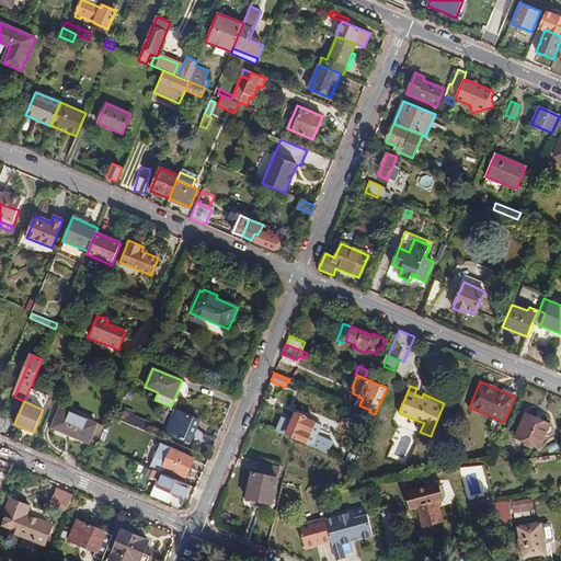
[(50,428),(94,446),(103,426),(59,408),(50,428)]
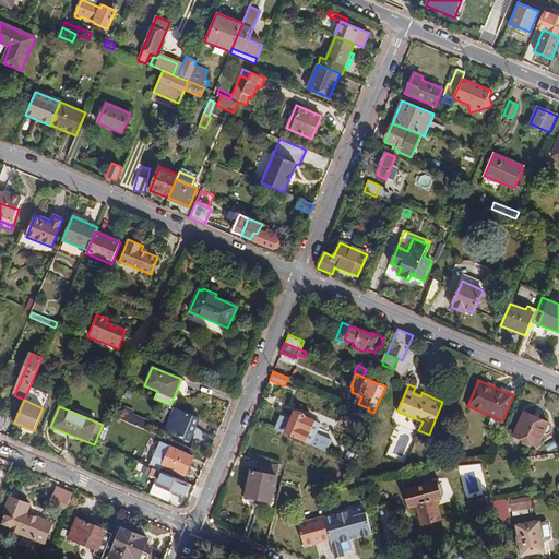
[(119,419),(145,430),(149,423),(132,416),(133,412),(125,408),(119,419)]
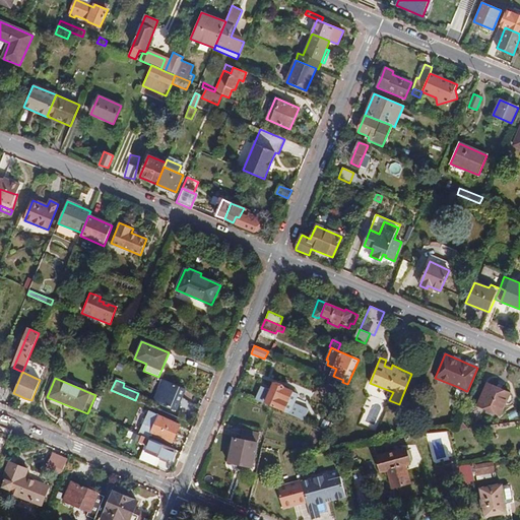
[(182,397),(185,389),(163,380),(153,401),(176,410),(180,401),(177,400),(179,396),(182,397)]
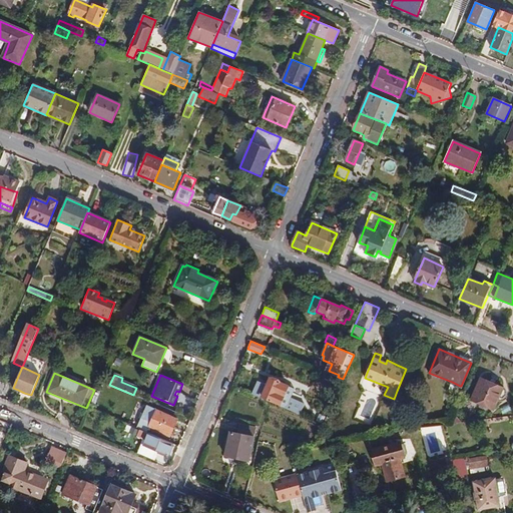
[(267,385),(261,398),(280,406),(289,387),(270,378),(267,385)]
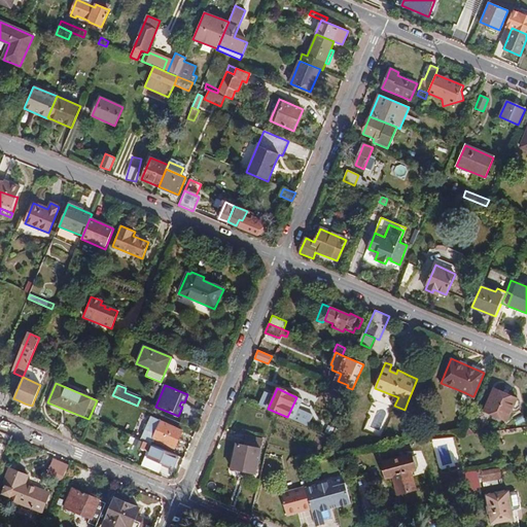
[(494,388),(484,411),(506,421),(517,398),(494,388)]
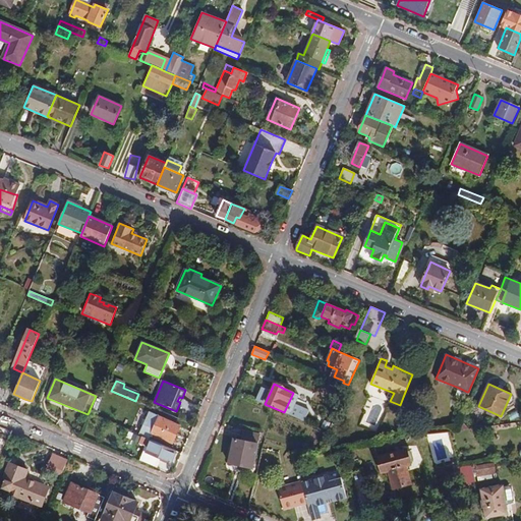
[(261,386),(254,401),(265,405),(265,404),(271,391),(261,386)]
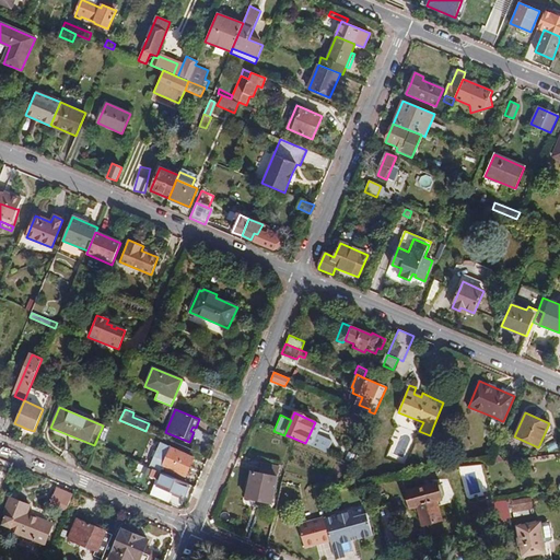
[(493,417),(490,426),(499,429),(502,421),(493,417)]
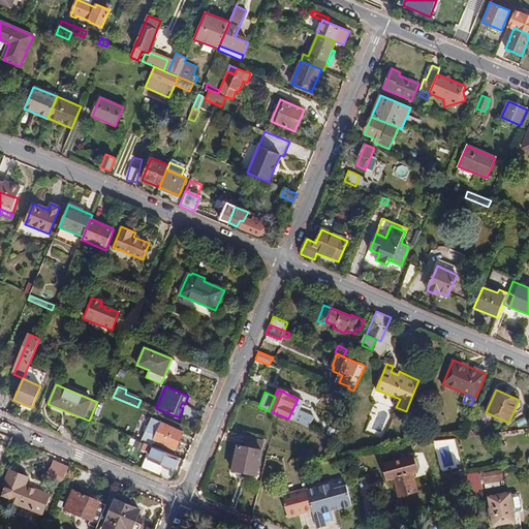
[(287,419),(294,423),(300,411),(304,402),(298,399),(288,418),(287,419)]
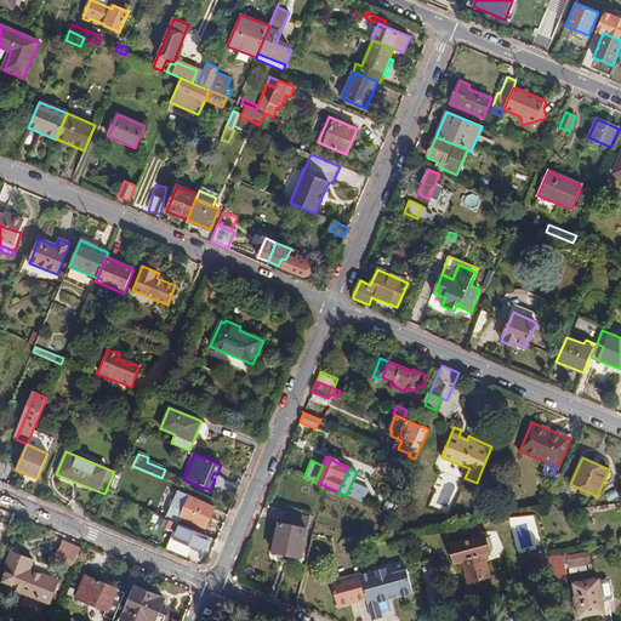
[(346,496),(362,503),(369,489),(352,483),(346,496)]
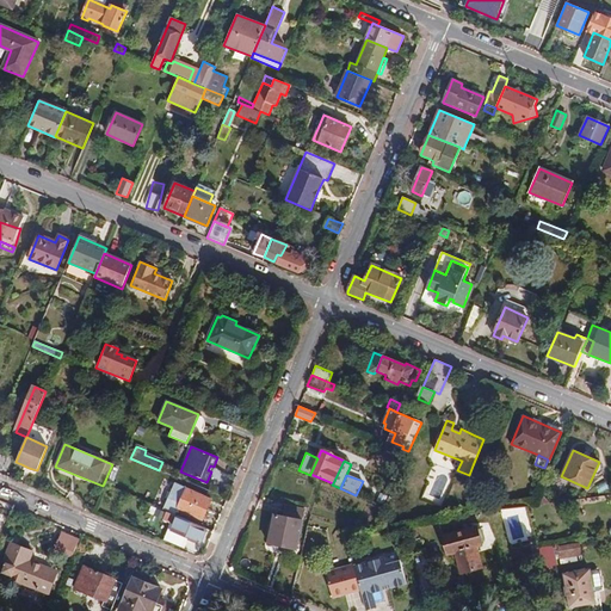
[(178,508),(202,520),(211,499),(186,488),(178,508)]
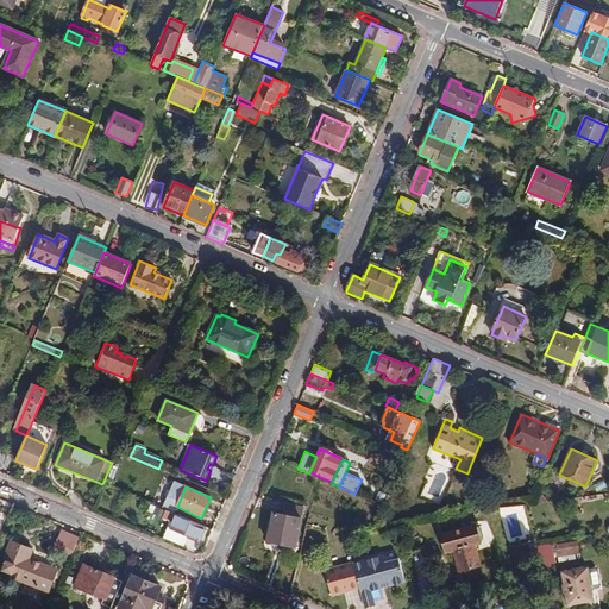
[(389,493),(385,500),(393,503),(395,496),(389,493)]
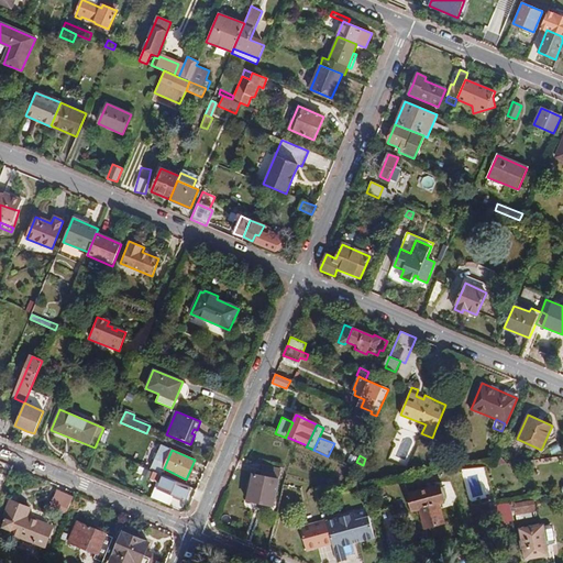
[(470,497),(492,493),(485,463),(463,468),(470,497)]
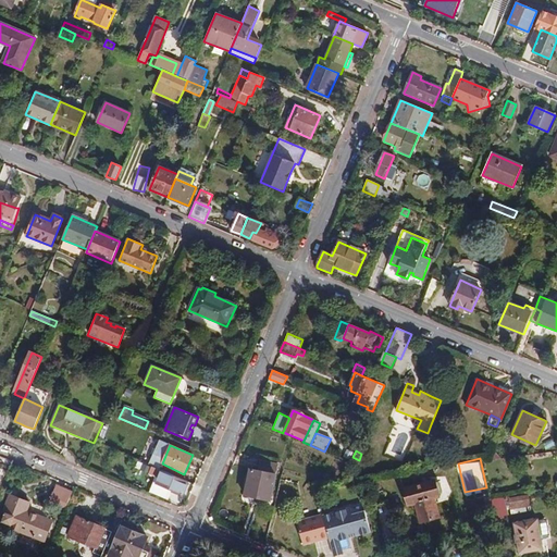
[(250,469),(245,495),(270,500),(277,463),(259,460),(257,470),(250,469)]
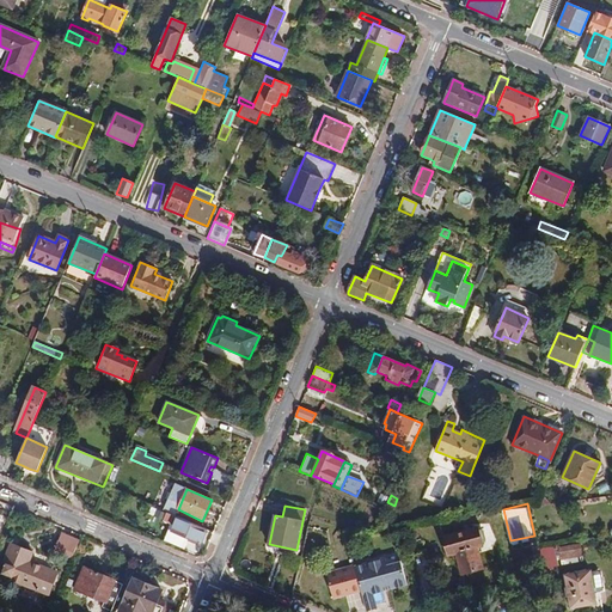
[(201,545),(207,531),(176,518),(171,530),(190,538),(189,539),(201,545)]
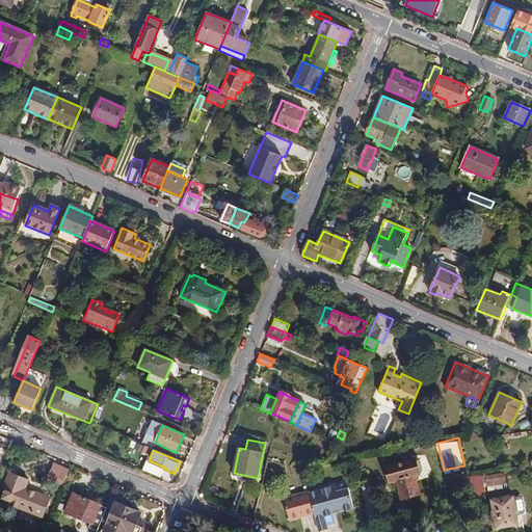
[(419,473),(415,458),(384,467),(390,482),(397,479),(402,499),(420,494),(415,475),(419,473)]
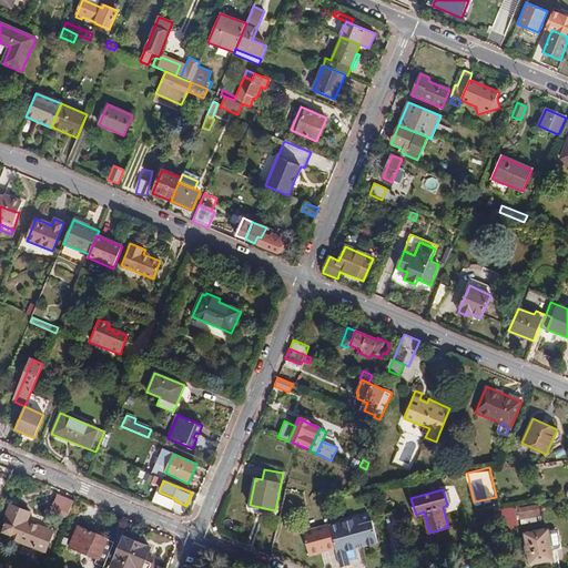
[(56,495),(49,511),(66,518),(72,501),(56,495)]
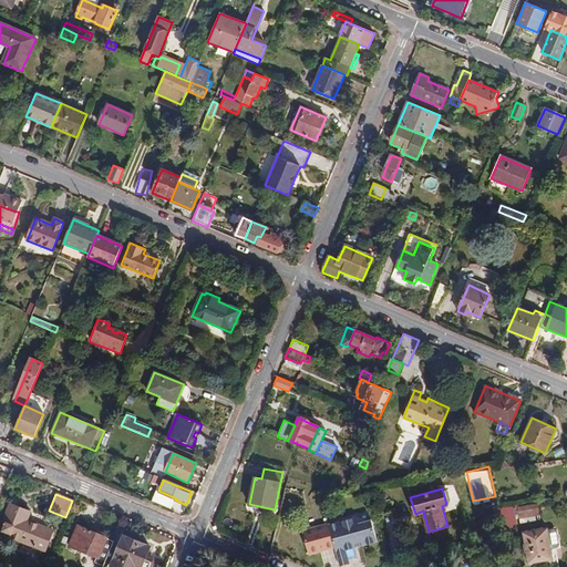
[(539,514),(537,503),(517,506),(519,517),(539,514)]
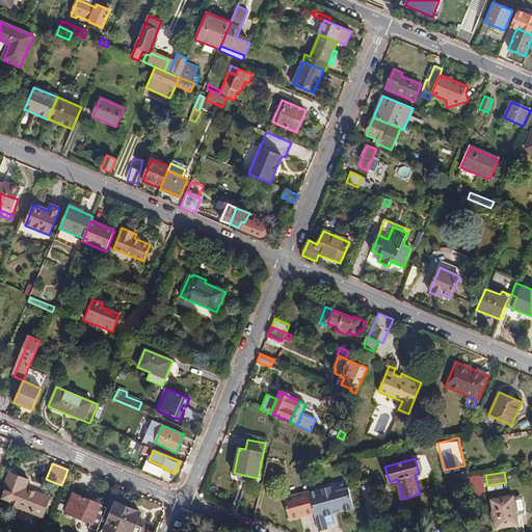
[(24,488),(28,480),(9,473),(2,490),(4,491),(1,499),(8,501),(7,503),(42,517),(50,499),(40,495),(37,500),(23,494),(24,488)]
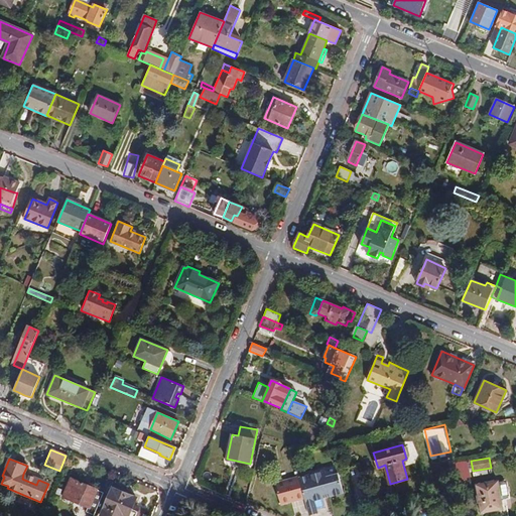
[(460,480),(472,477),(470,471),(467,462),(455,463),(460,480)]
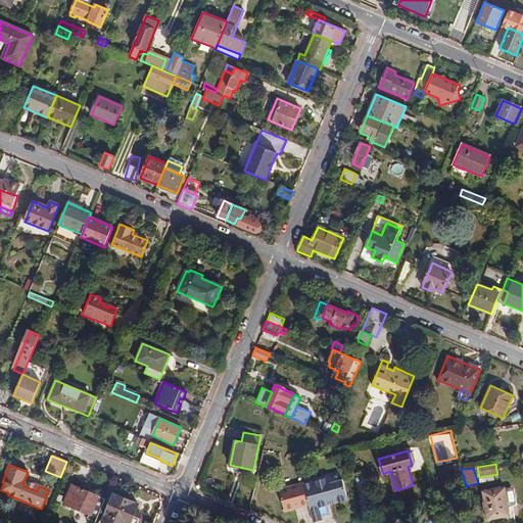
[(498,481),(497,474),(479,477),(480,484),(498,481)]
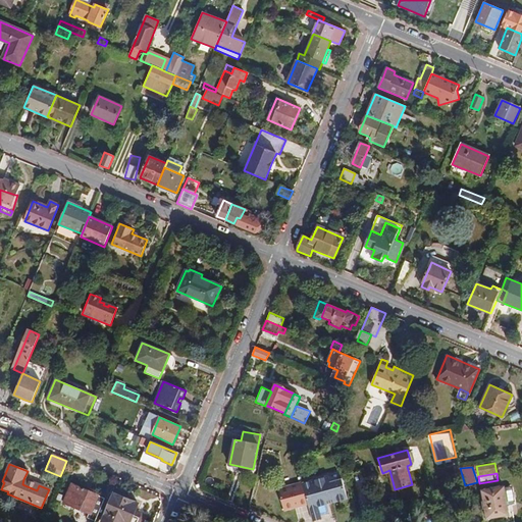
[(308,505),(312,521),(322,519),(321,516),(328,514),(325,503),(329,502),(330,504),(347,500),(341,479),(329,481),(327,475),(302,482),(308,505)]
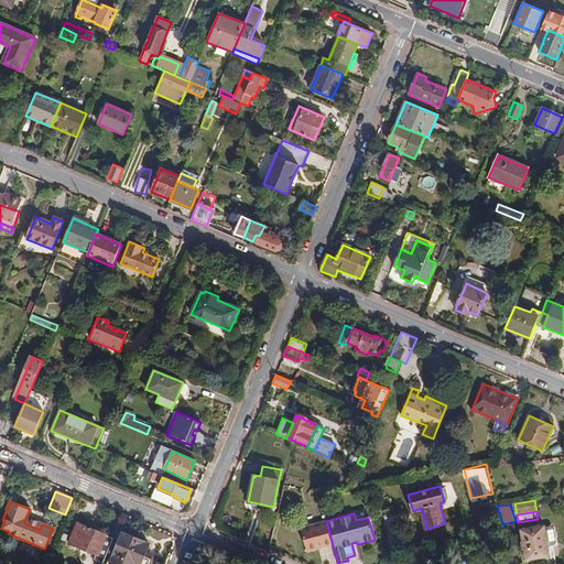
[(40,530),(42,524),(25,518),(24,523),(40,530)]
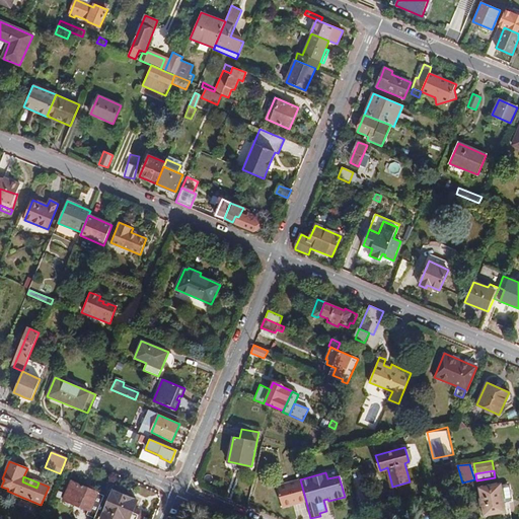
[(277,486),(283,508),(306,502),(300,479),(277,486)]
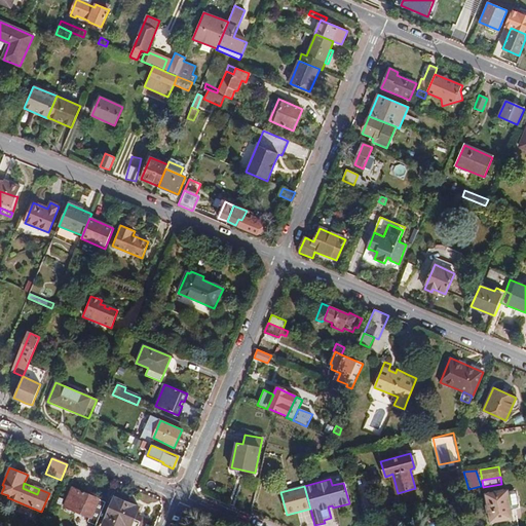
[(70,487),(62,505),(98,521),(106,502),(70,487)]
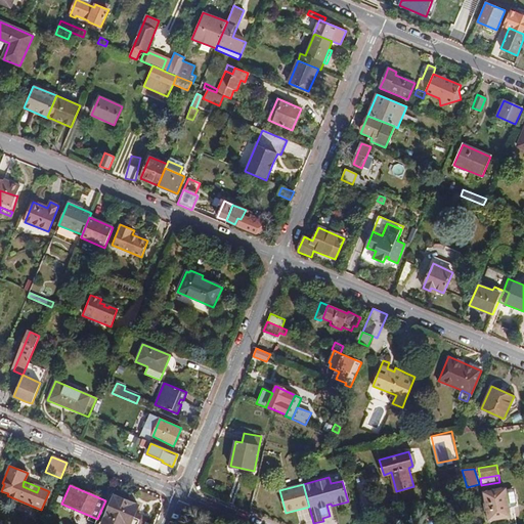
[(506,490),(506,489),(484,492),(486,504),(483,504),(484,514),(487,513),(489,520),(511,517),(509,507),(515,506),(516,504),(514,490),(512,489),(506,490)]
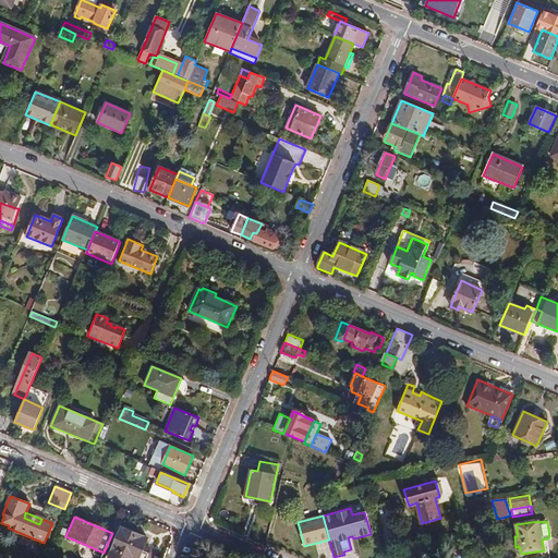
[(138,545),(143,535),(122,528),(109,557),(135,557),(141,546),(138,545)]
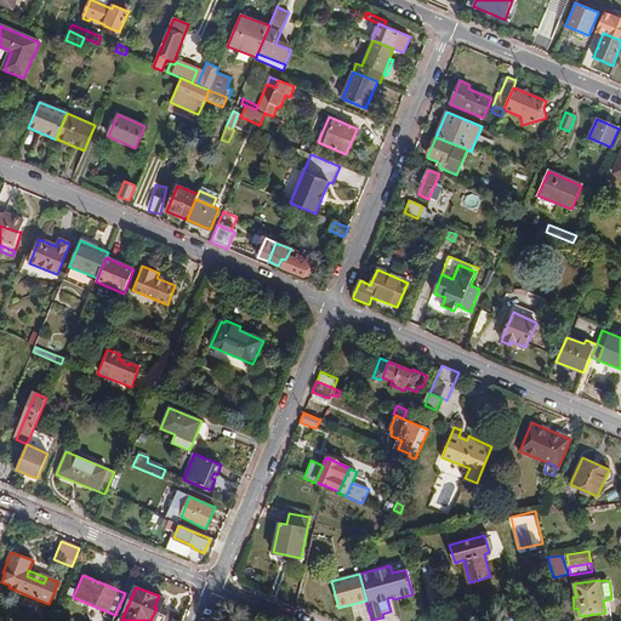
[(160,609),(165,598),(159,596),(154,607),(157,608),(160,609)]
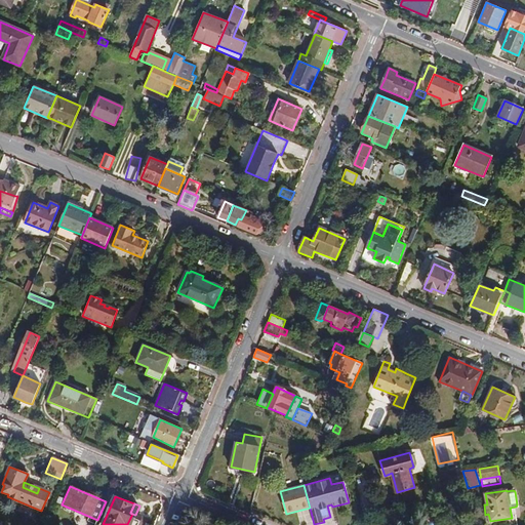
[(131,524),(135,515),(132,514),(127,524),(131,524)]
